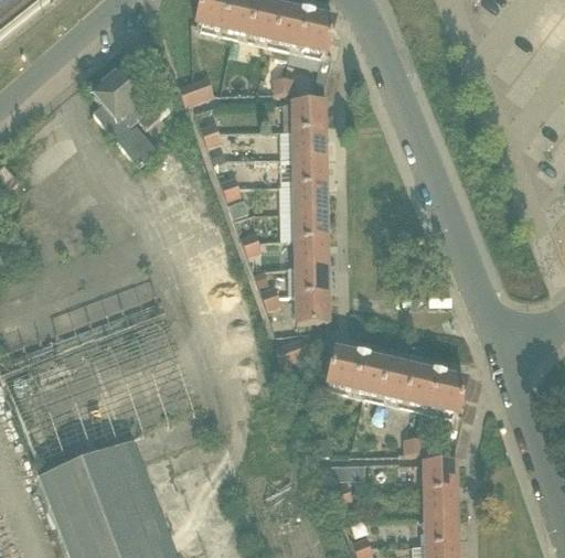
[(322,54),(327,54),(333,22),(313,18),(313,14),(300,11),(300,14),(237,0),(202,0),(195,25),(322,54)]
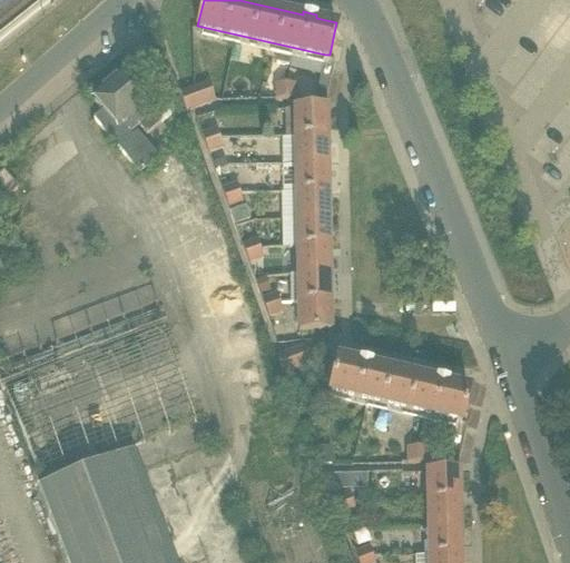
[(293,50),(290,60),(316,68),(320,58),(293,50)]
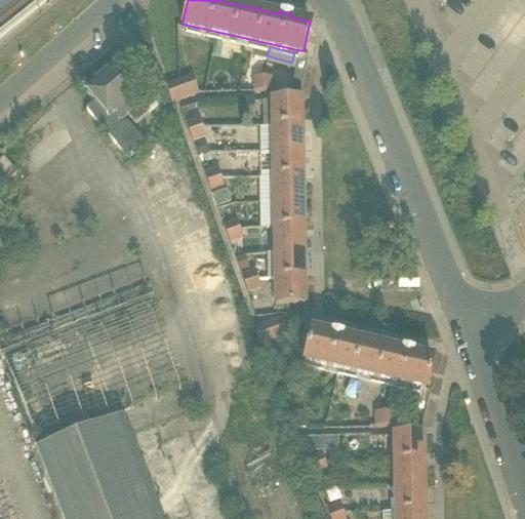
[(291,86),(300,88),(307,60),(297,57),(291,86)]
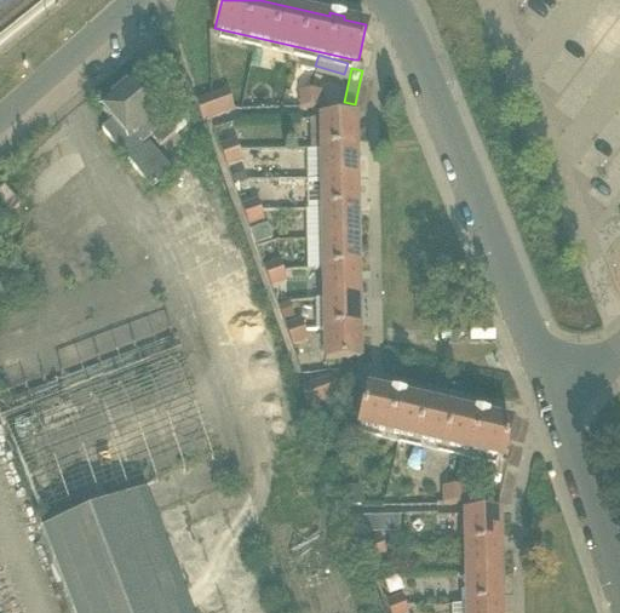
[(137,70),(118,86),(154,129),(151,131),(160,141),(185,120),(168,99),(165,103),(137,70)]
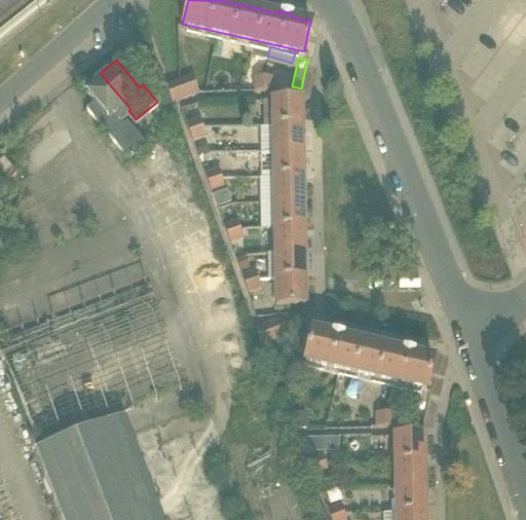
[(192,70),(171,78),(165,80),(173,99),(199,88),(192,70)]
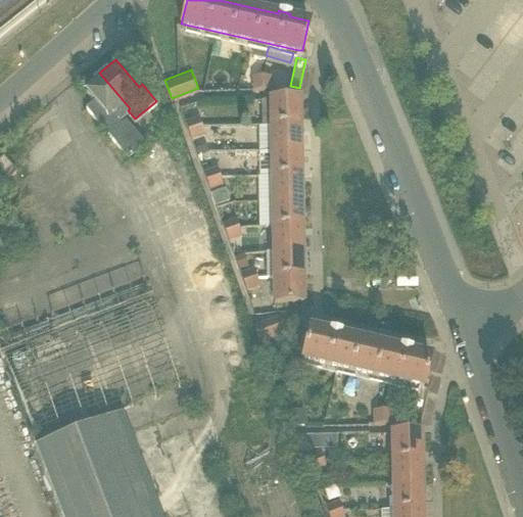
[(273,72),(263,73),(263,86),(273,86),(273,72)]
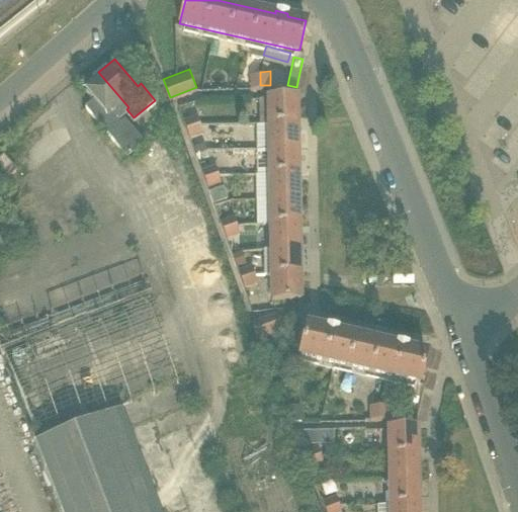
[(93,96),(85,103),(127,154),(144,140),(124,116),(120,119),(118,116),(126,109),(128,107),(98,72),(83,85),(93,96)]
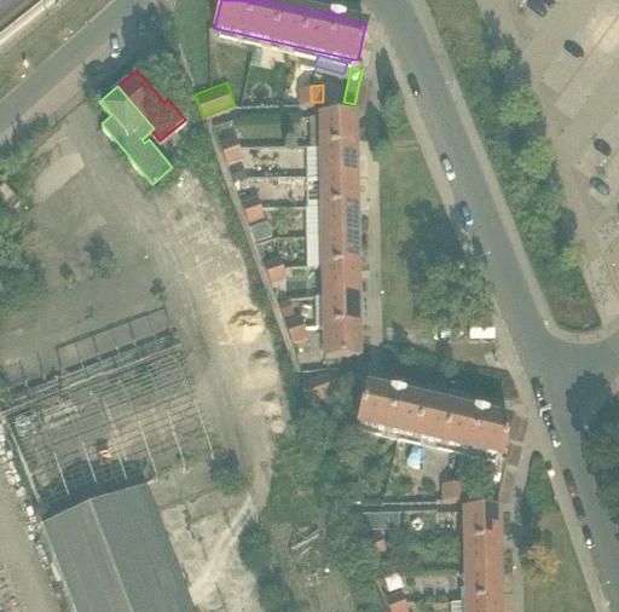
[(299,103),(311,102),(311,86),(299,86),(299,103)]
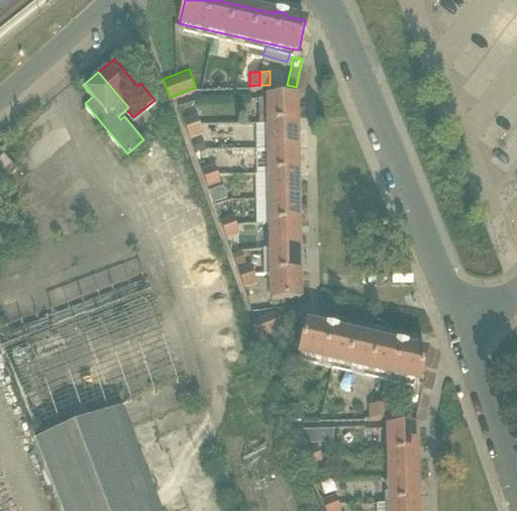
[(297,118),(296,93),(267,94),(268,119),(297,118)]
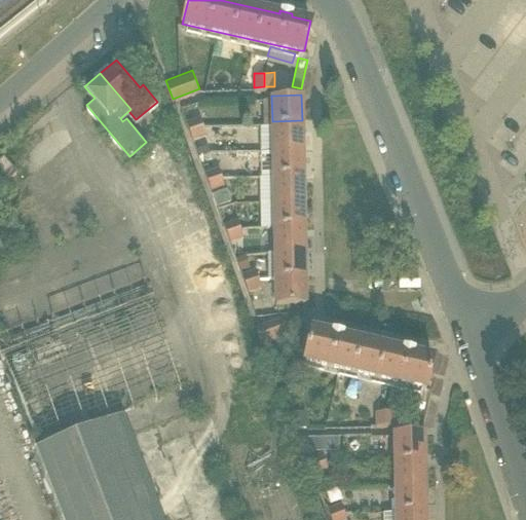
[(186,118),(189,127),(202,122),(199,113),(186,118)]
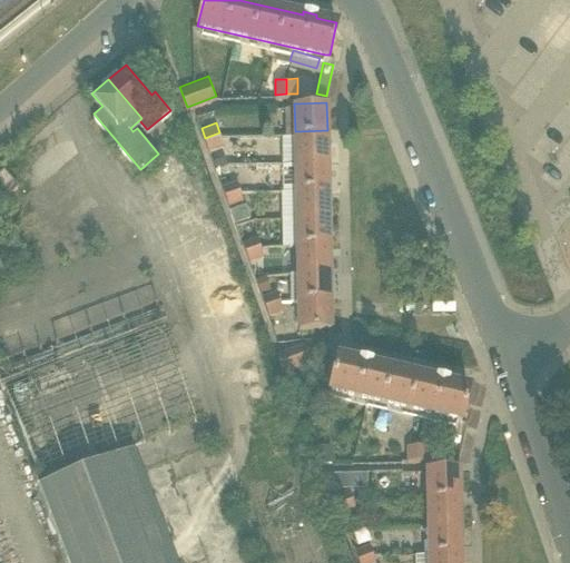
[(327,130),(295,131),(295,159),(327,158),(327,130)]
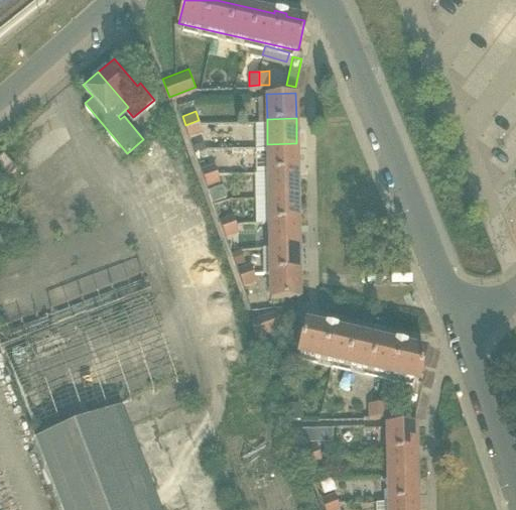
[(199,120),(185,125),(189,134),(202,129),(199,120)]
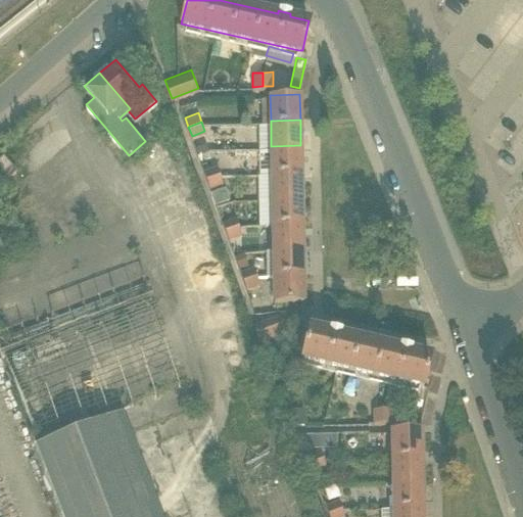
[(300,145),(271,146),(272,172),(301,171),(300,145)]
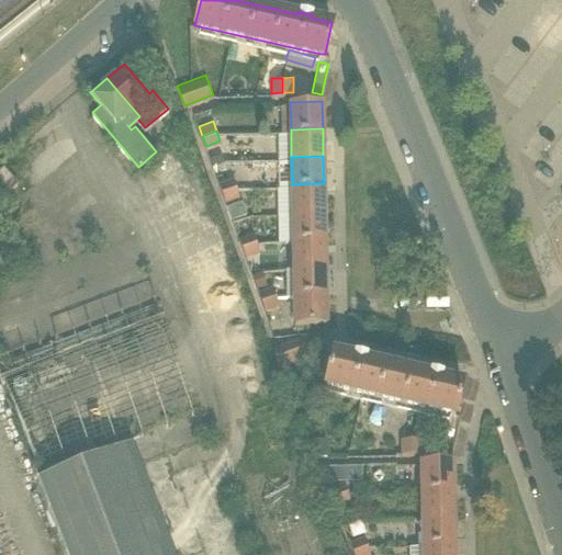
[(3,165),(0,167),(0,191),(1,192),(17,180),(3,165)]
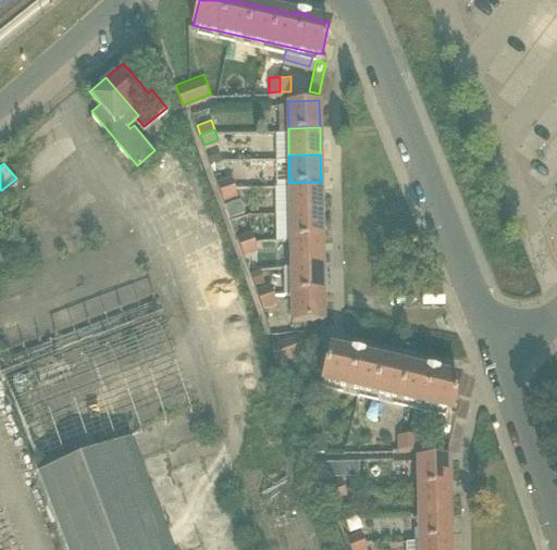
[(232,174),(218,179),(221,188),(235,184),(232,174)]
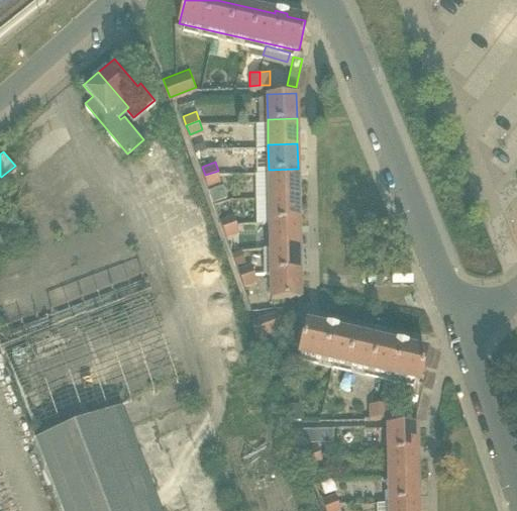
[(298,169),(269,170),(270,195),(298,194),(298,169)]
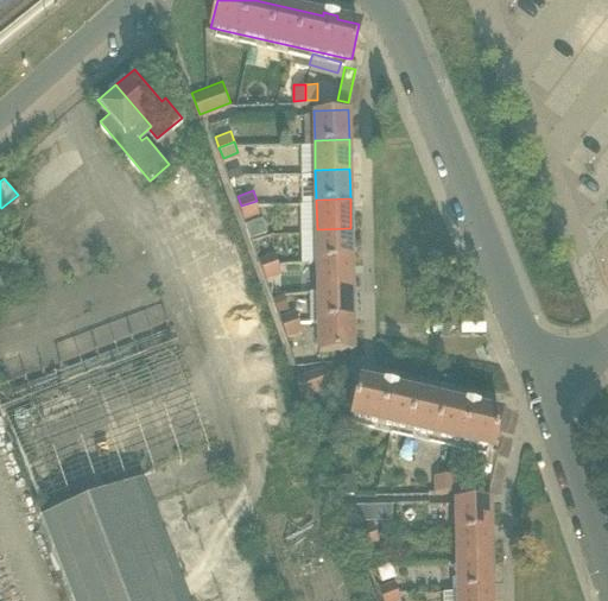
[(241,206),(245,216),(260,210),(257,201),(241,206)]
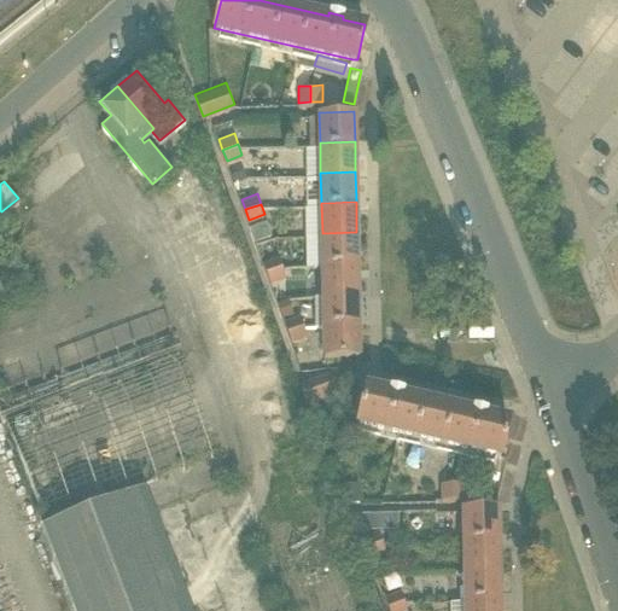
[(272,233),(266,217),(250,223),(255,238),(272,233)]
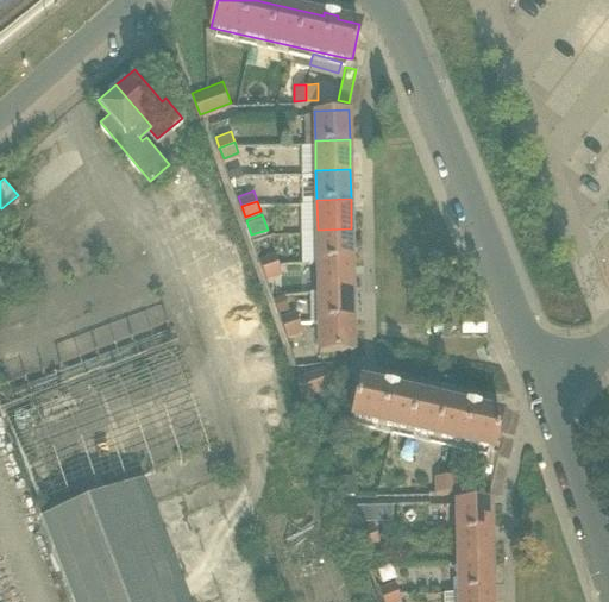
[(351,229),(318,230),(318,259),(352,258),(351,229)]
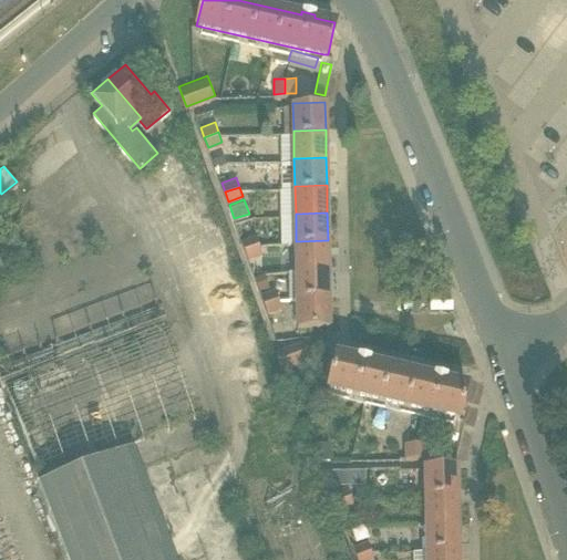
[(240,237),(244,247),(259,241),(255,232),(240,237)]
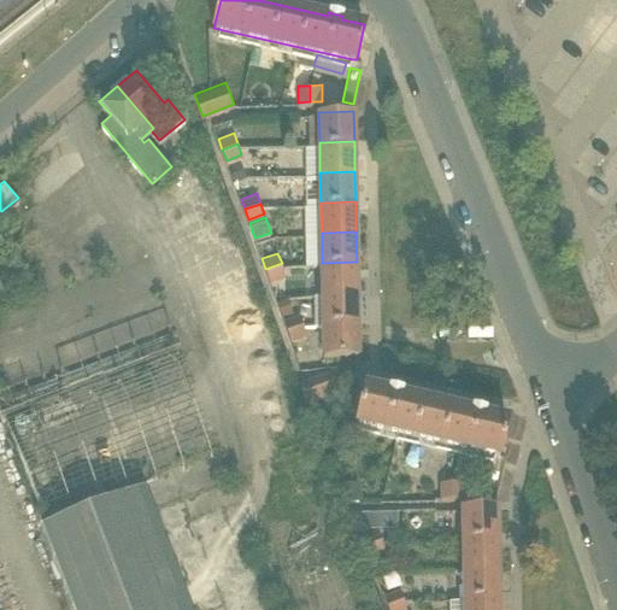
[(357,262),(322,263),(323,293),(357,292),(357,262)]
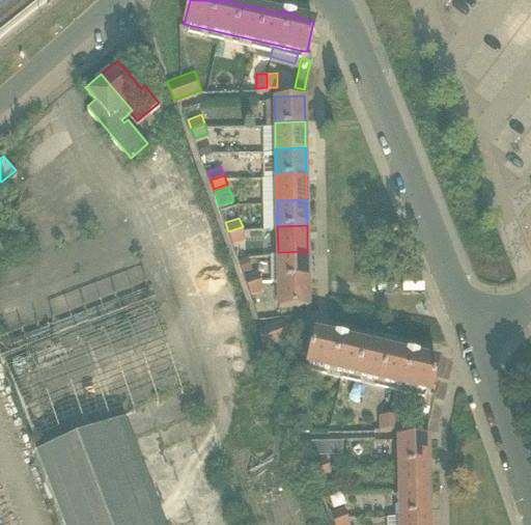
[(243,226),(228,231),(231,241),(246,236),(243,226)]
